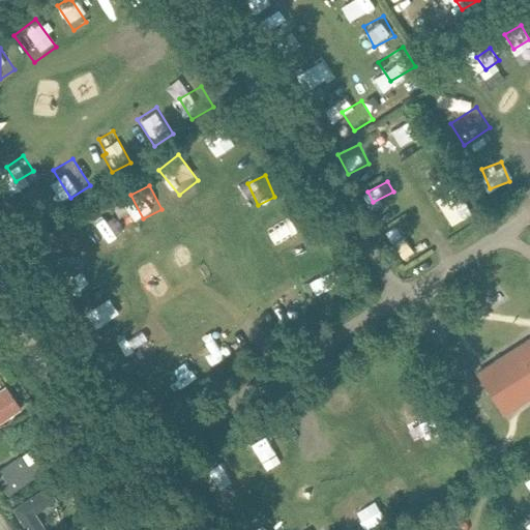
[(454,188),(435,201),(450,226),(470,213),(454,188)]
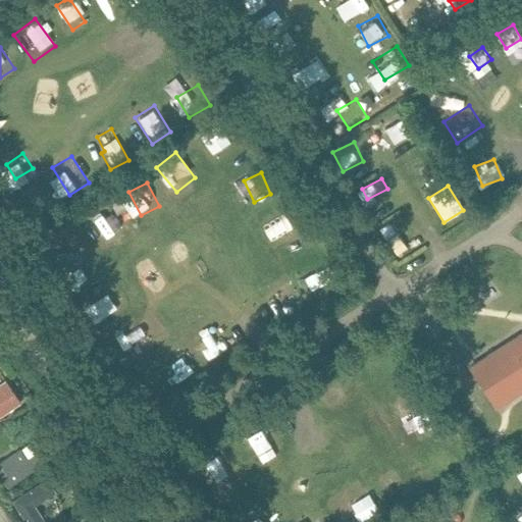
[(85,217),(97,237),(123,221),(110,201),(85,217)]
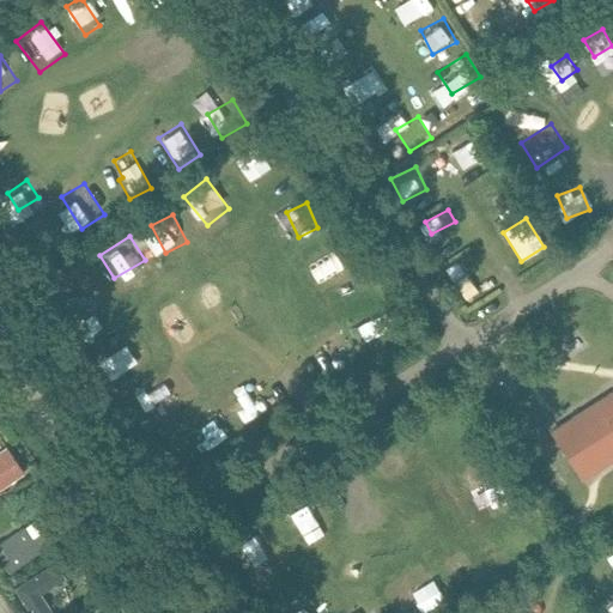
[(311,258),(325,275),(354,254),(341,236),(311,258)]
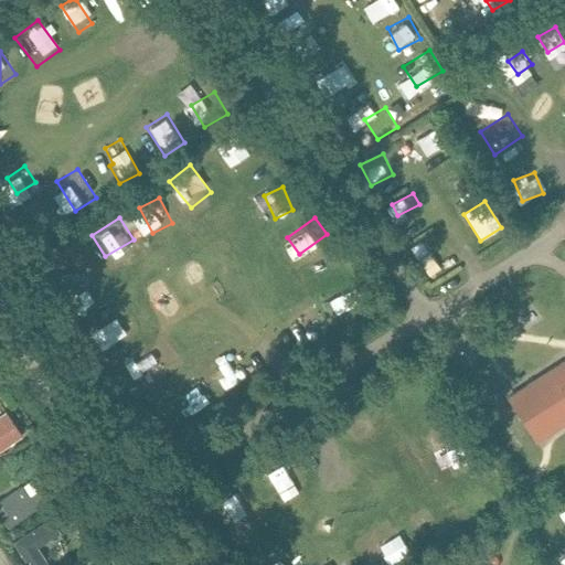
[(74,276),(93,265),(82,244),(63,255),(74,276)]
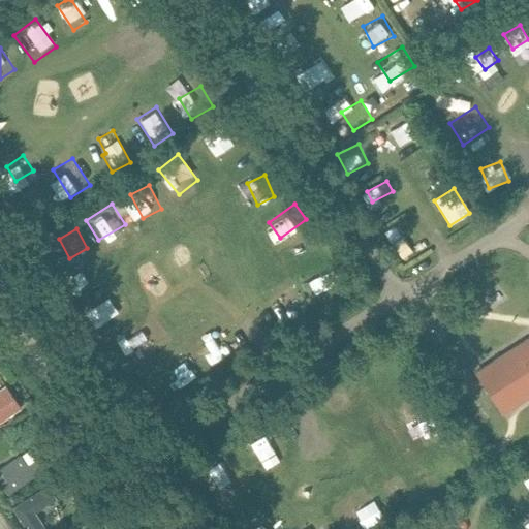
[(305,287),(289,296),(299,316),(315,309),(305,287)]
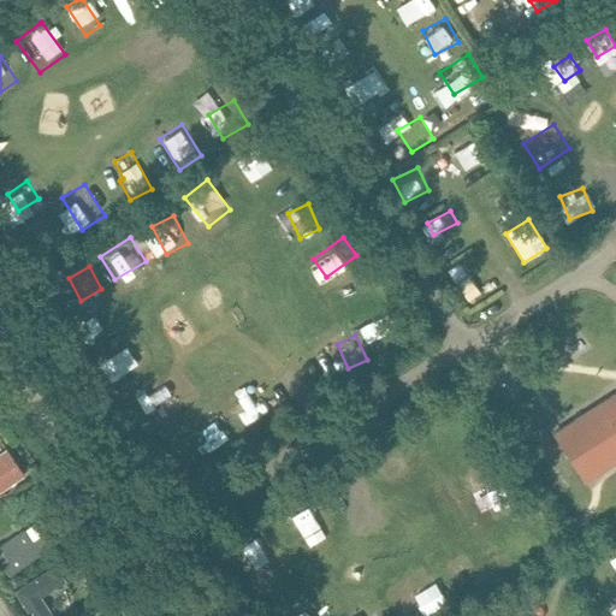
[(256,425),(282,412),(264,380),(240,395),(256,425)]
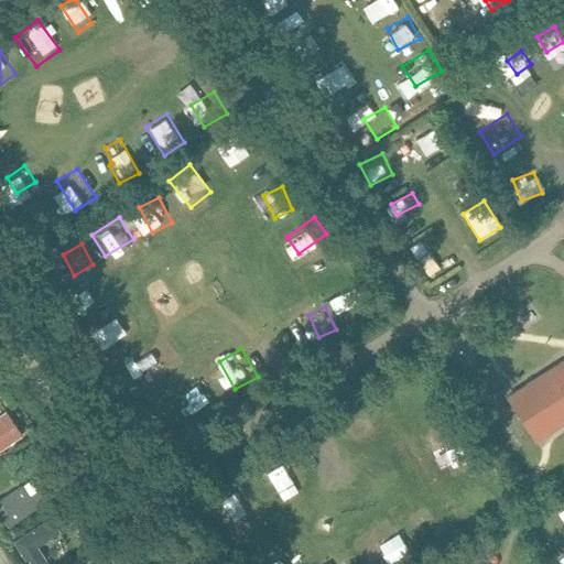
[(122,380),(152,367),(145,351),(116,364),(122,380)]
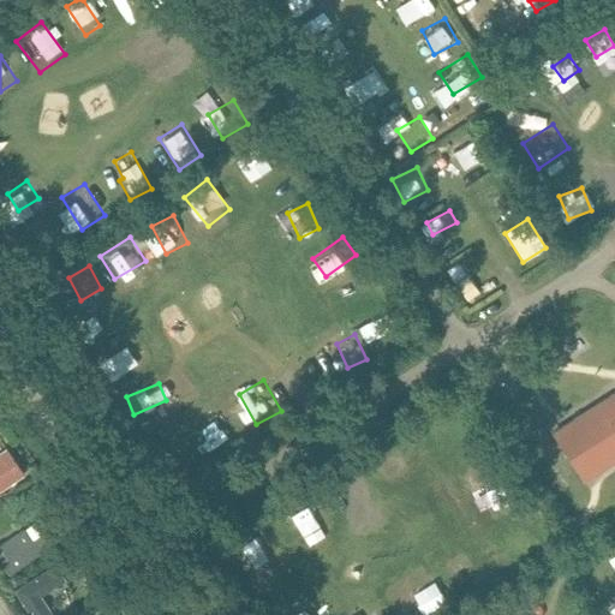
[(614,393),(554,434),(584,481),(614,460),(614,393)]
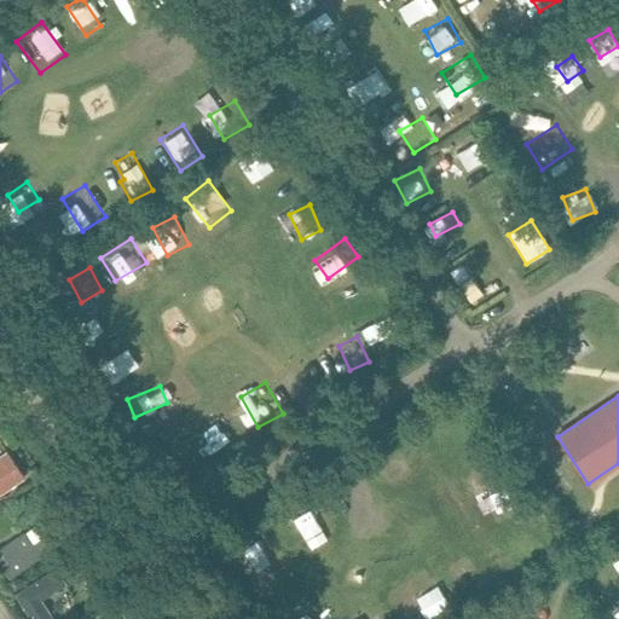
[(218,409),(195,423),(214,453),(237,439),(218,409)]
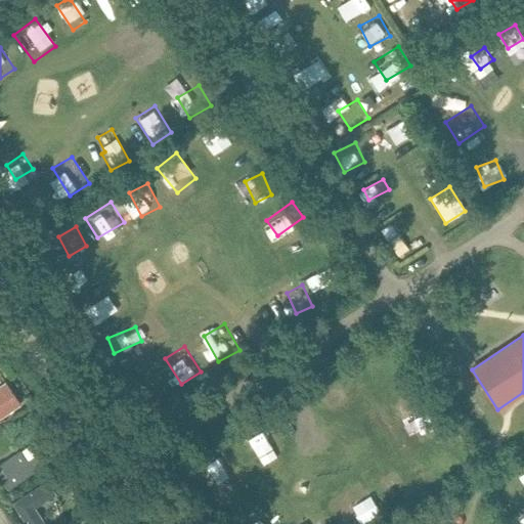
[(0,416),(19,403),(5,383),(0,386),(0,416)]
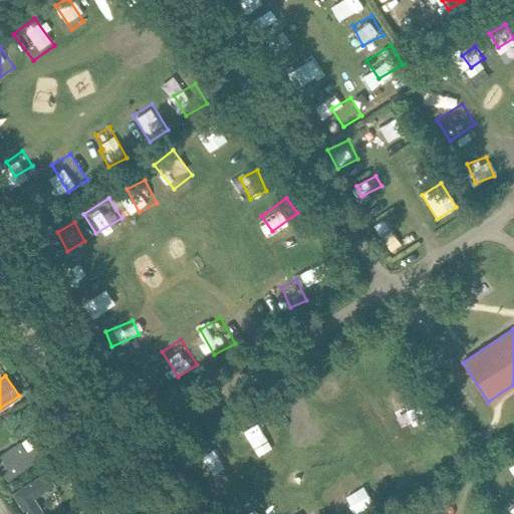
[(401,421),(422,408),(409,386),(387,399),(401,421)]
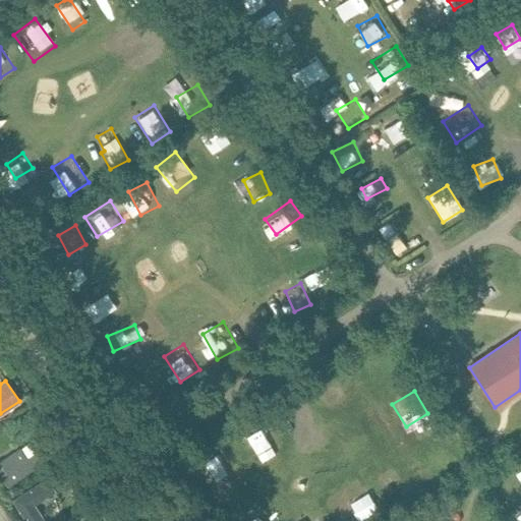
[(36,402),(31,393),(23,398),(29,406),(36,402)]
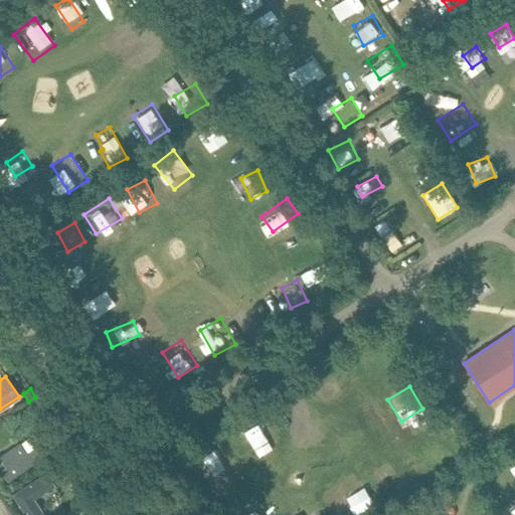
[(247,421),(268,448),(281,438),(261,411),(247,421)]
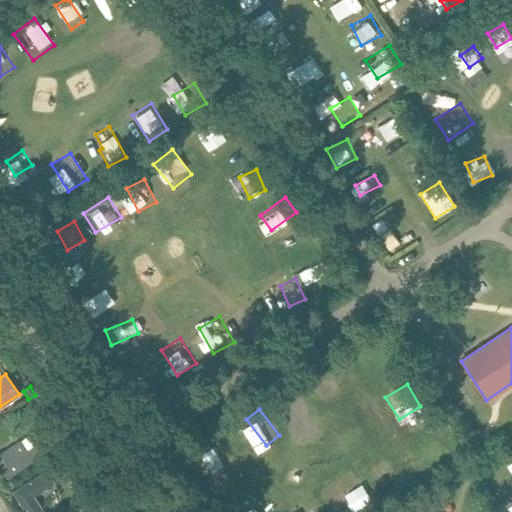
[(405,425),(410,433),(427,422),(421,414),(405,425)]
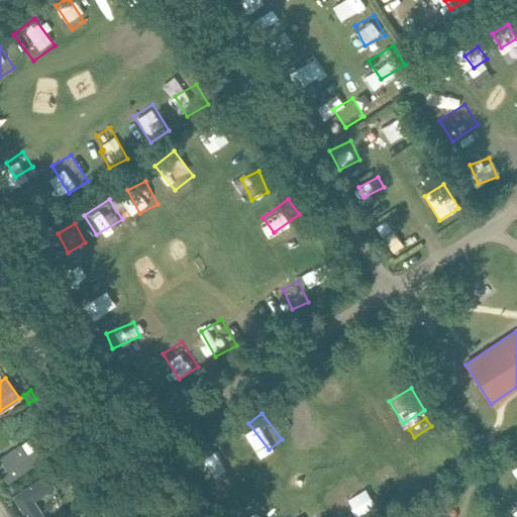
[(40,445),(34,436),(0,458),(0,461),(5,470),(0,474),(6,483),(53,450),(46,440),(40,445)]
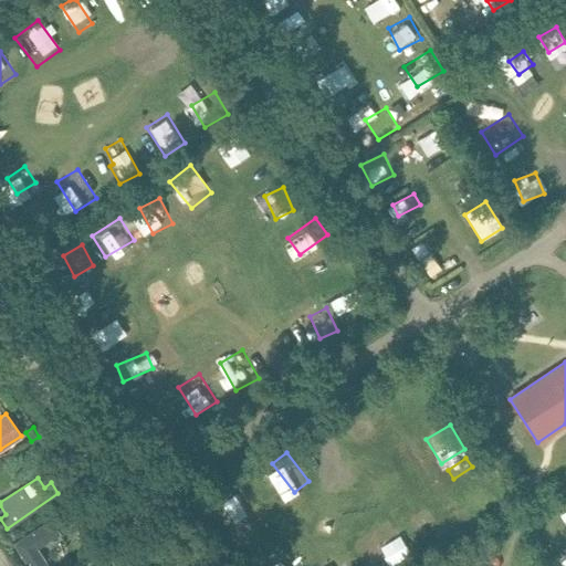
[(218,501),(232,531),(255,521),(241,490),(218,501)]
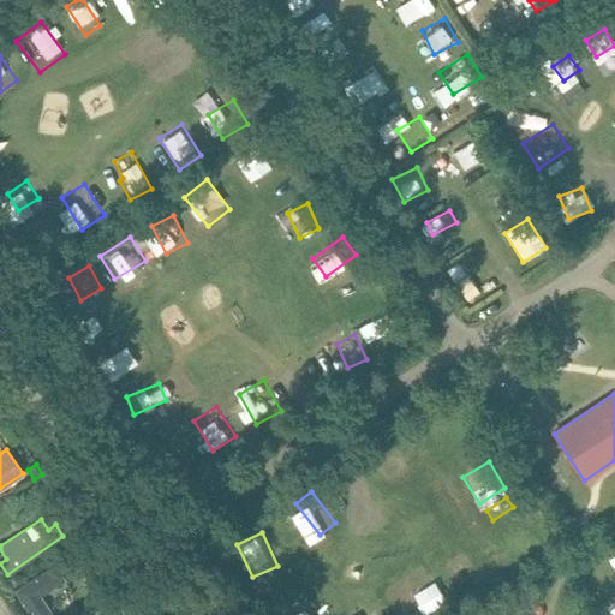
[(614,553),(601,560),(609,579),(614,575),(614,553)]
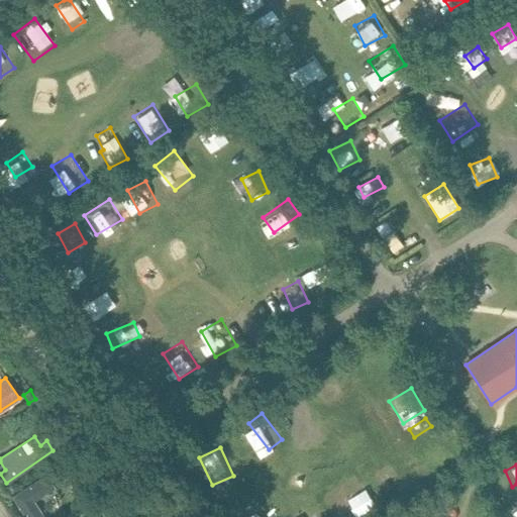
[(12,497),(25,516),(39,516),(42,515),(33,500),(54,487),(45,475),(12,497)]
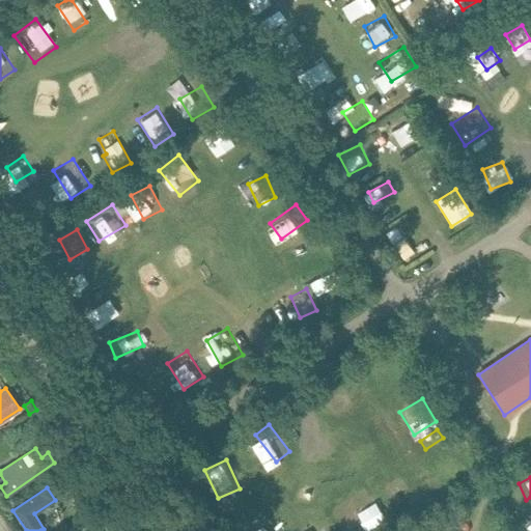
[(375,499),(355,507),(363,530),(376,530),(387,528),(375,499)]
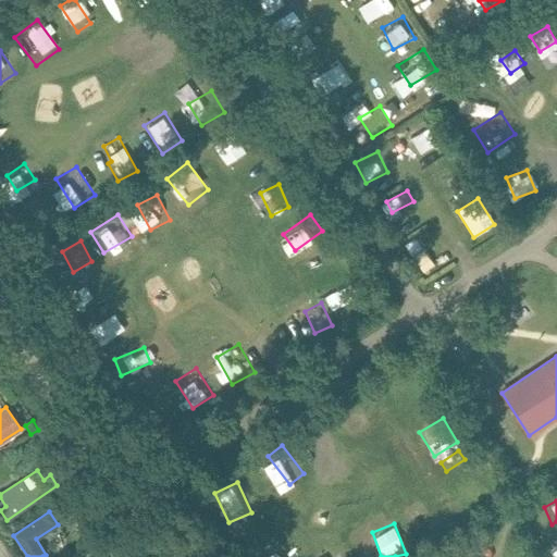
[(272,556),(293,556),(287,547),(272,556)]
